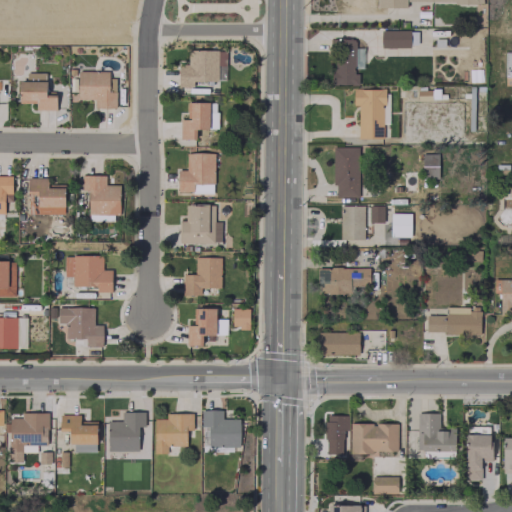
[(410,30),(380,29),(380,47),(409,47),(410,30)]
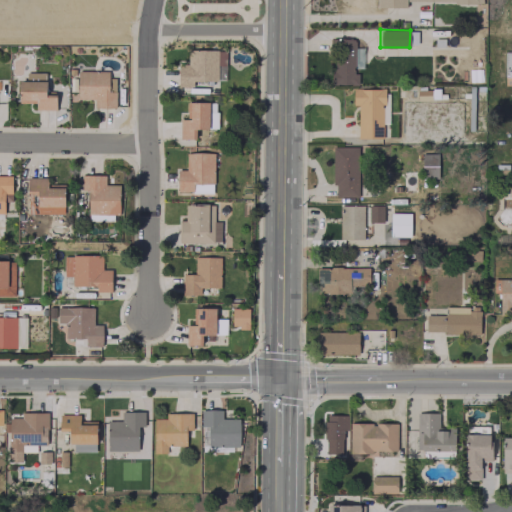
[(225,50),(187,49),(187,66),(178,65),(177,87),(193,87),(193,80),(225,81),(225,50)]
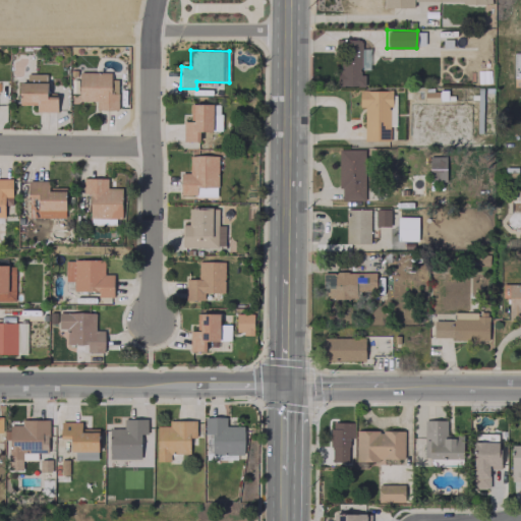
[(117,110),(117,93),(110,93),(110,72),(78,72),(78,101),(96,101),(95,109),(117,110)]
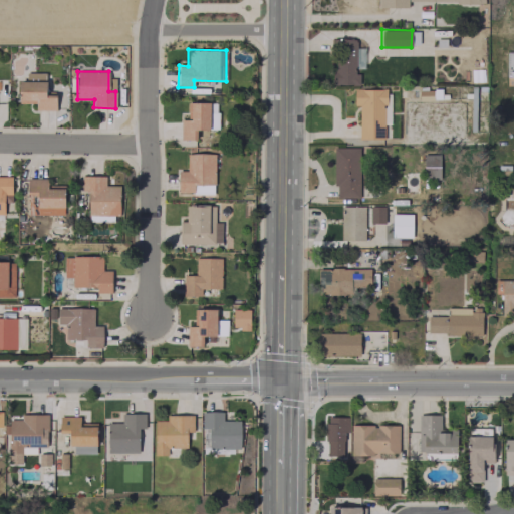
[(35,109),(55,110),(55,94),(45,94),(46,72),(25,72),(25,80),(19,80),(18,102),(35,103),(35,109)]
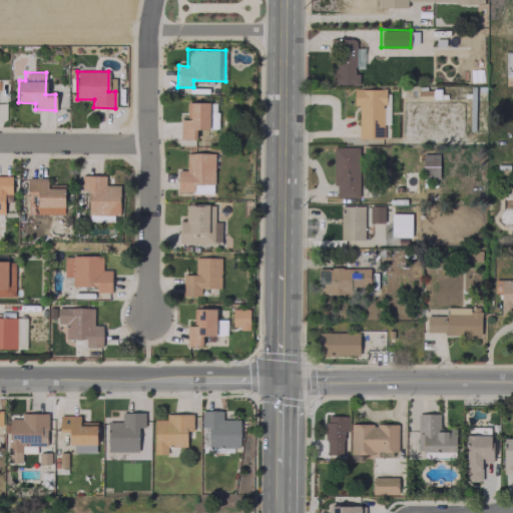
[(383,138),(383,123),(388,123),(388,88),(353,88),(354,105),(358,105),(358,138),(383,138)]
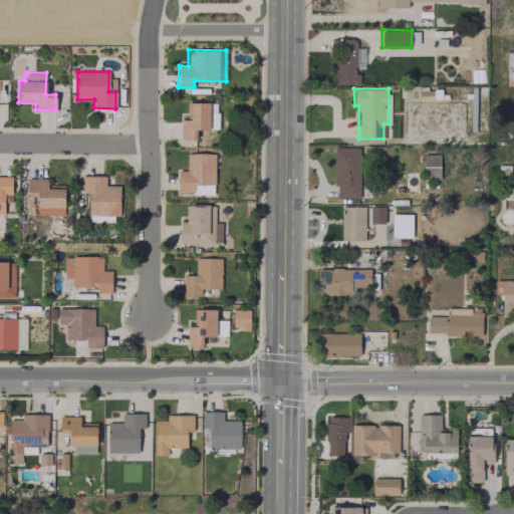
[(194,129),(215,130),(216,110),(208,110),(208,102),(187,101),(186,119),(180,118),(180,140),(194,140),(194,129)]
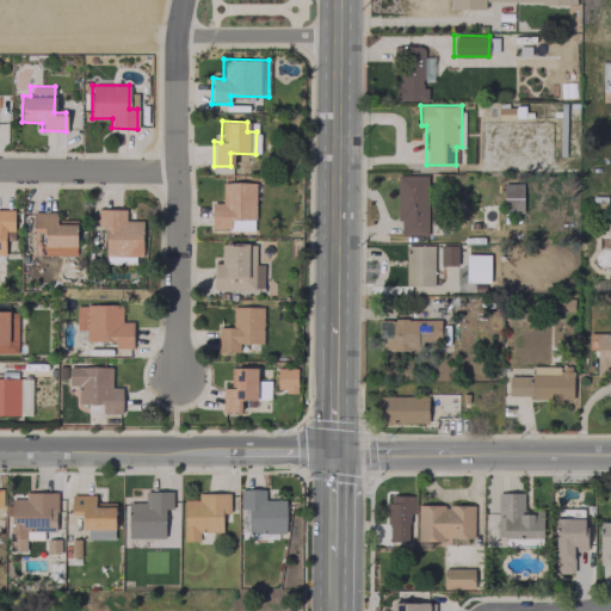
[(426,174),(396,176),(397,235),(427,235),(426,174)]
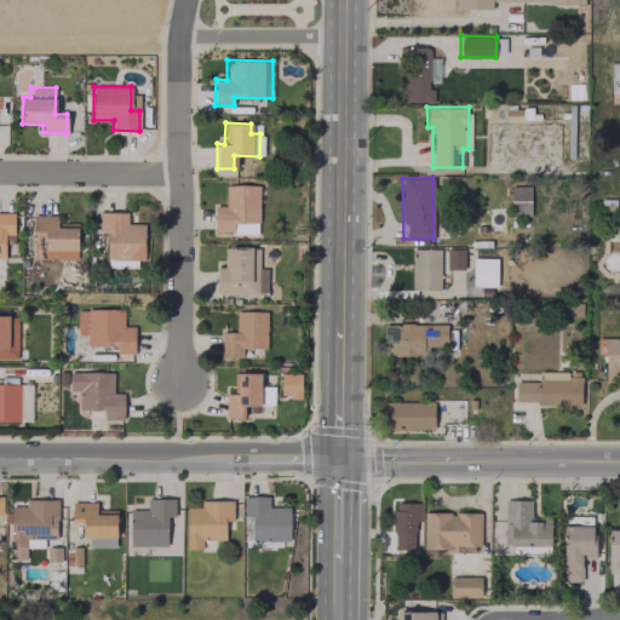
[(258,234),(258,184),(224,184),(224,205),(213,205),(213,233),(258,234)]
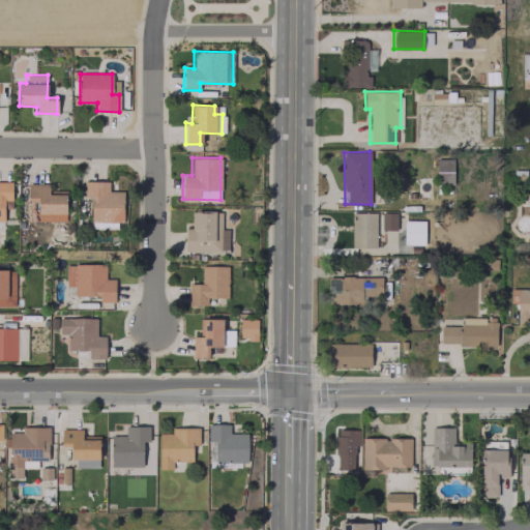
[(453,183),(452,158),(436,159),(437,184),(453,183)]
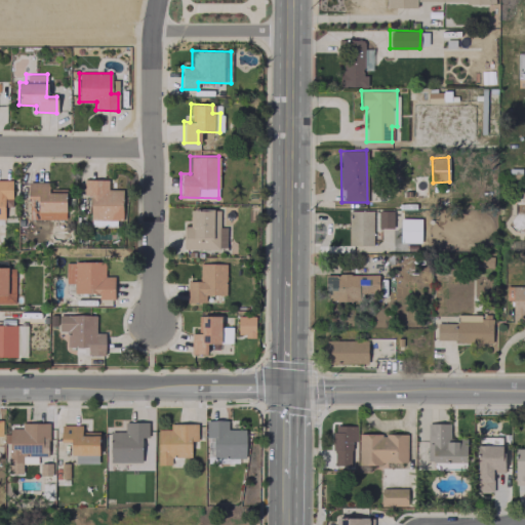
[(90,195),(90,218),(121,219),(122,189),(108,189),(108,179),(83,178),(83,195),(90,195)]
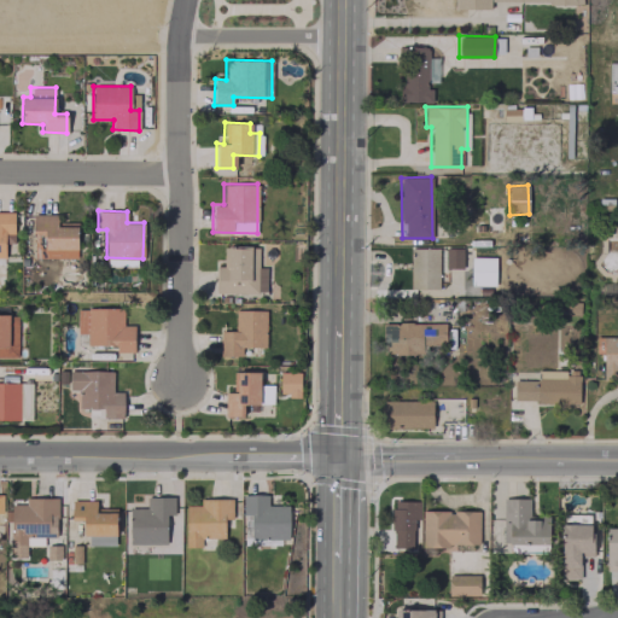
[(15,211),(0,211),(0,257),(5,257),(5,233),(13,233),(15,211)]
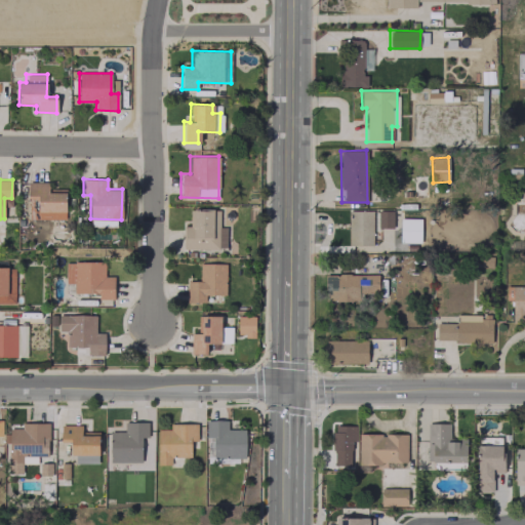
[(66,218),(66,190),(48,190),(48,182),(28,182),(29,219),(66,218)]
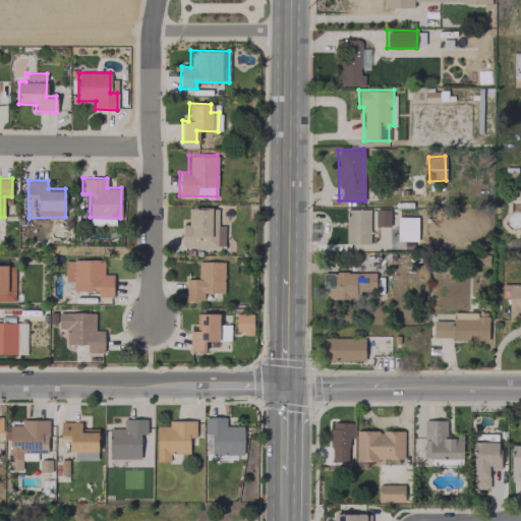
[(224,224),(217,224),(218,209),(188,208),(187,224),(183,224),(182,246),(224,246),(224,224)]
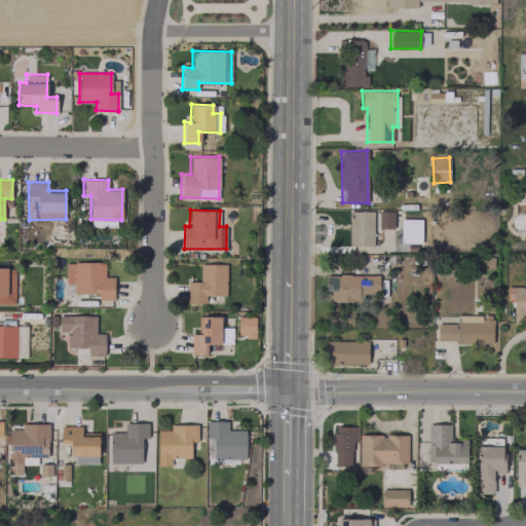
[(372,211),(347,212),(349,247),(374,246),(372,211)]
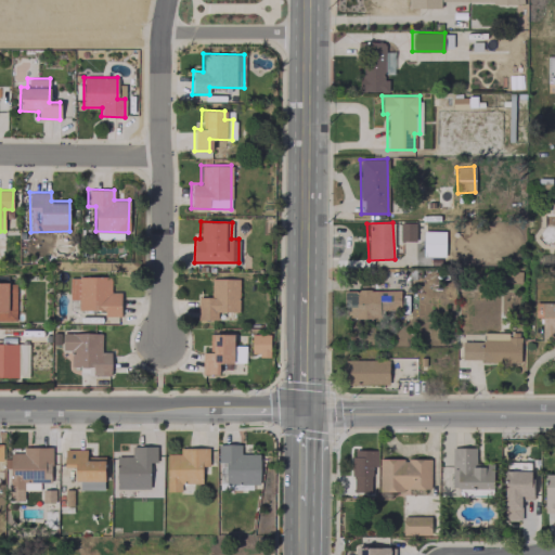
[(414,241),(415,223),(399,222),(399,241),(414,241)]
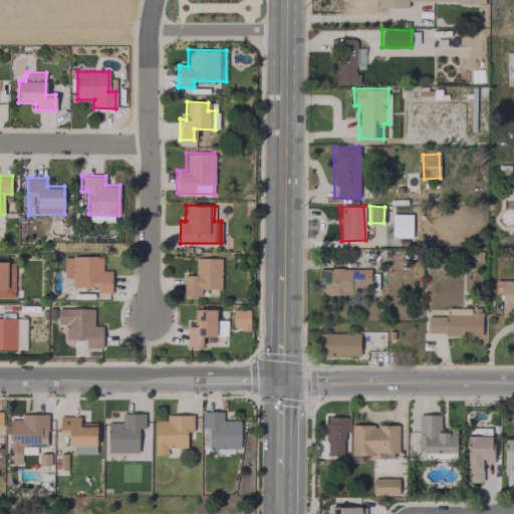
[(412,214),(392,214),(392,237),(411,237),(412,214)]
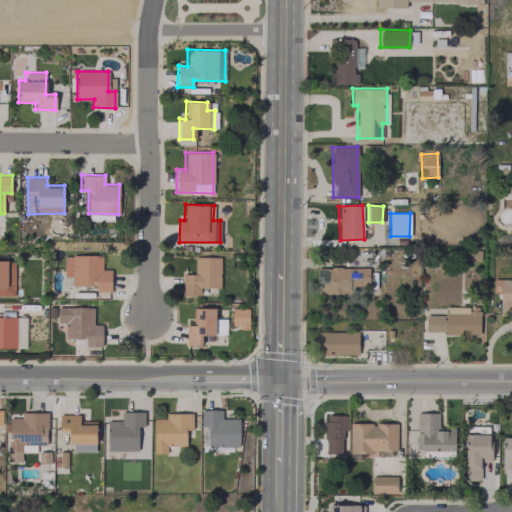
[(111,291),(110,269),(102,269),(101,255),(63,255),(63,274),(71,274),(71,286),(96,286),(96,292),(111,291)]
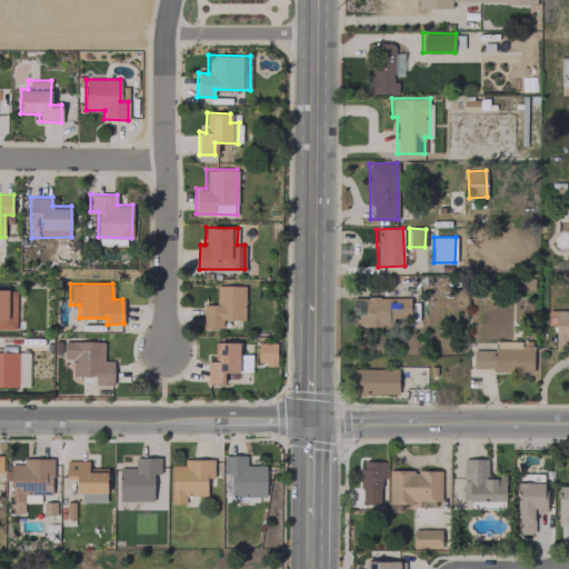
[(245,285),(216,285),(216,305),(202,305),(202,328),(222,328),(222,319),(243,320),(245,285)]
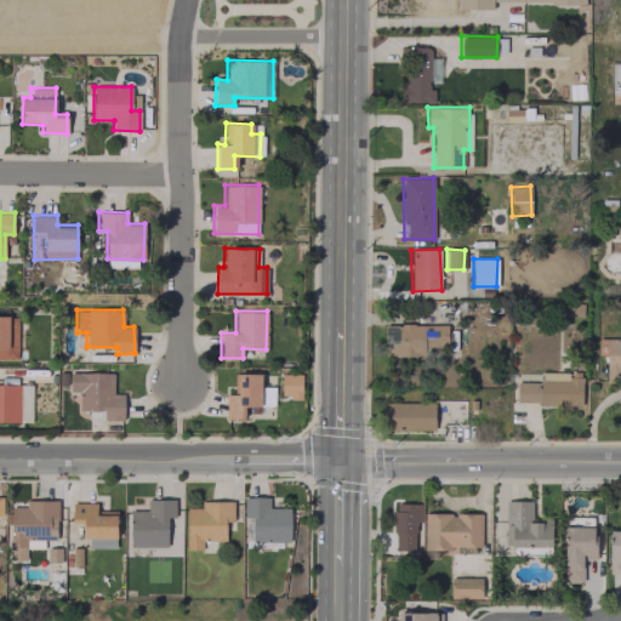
[(0,359),(16,359),(17,315),(0,315),(0,359)]
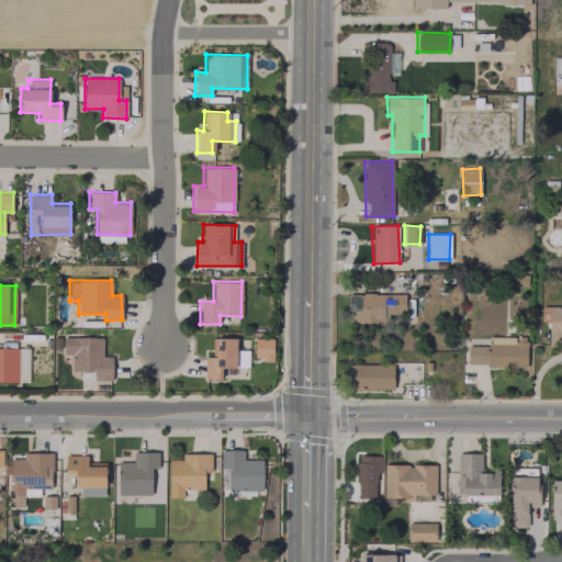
[(404,293),(348,294),(348,322),(384,322),(383,313),(404,313),(404,293)]
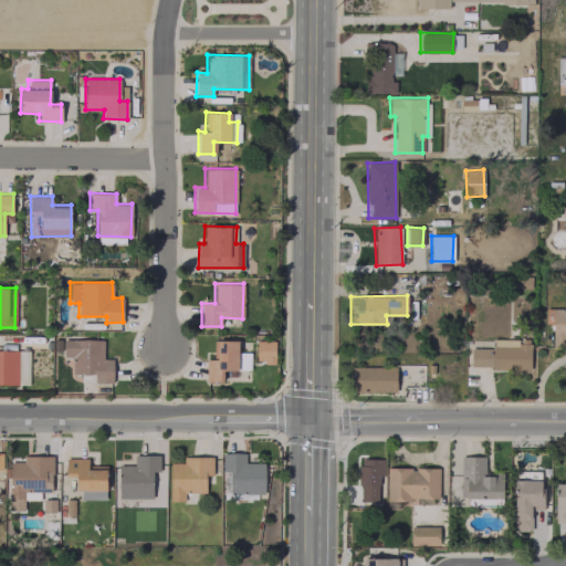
[(565,337),(565,307),(553,308),(552,348),(565,348),(565,338),(565,337)]
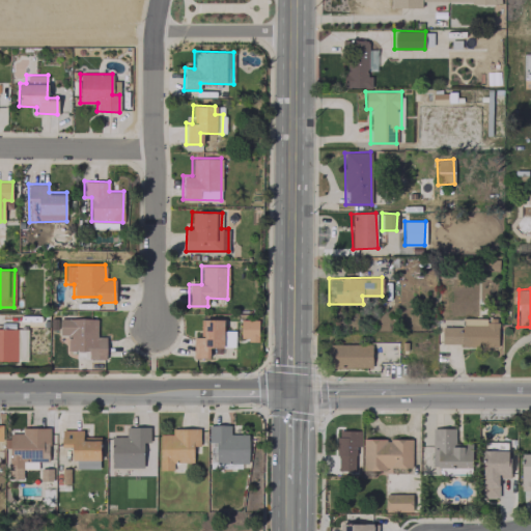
[(96,318),(59,317),(59,335),(67,335),(67,351),(88,351),(88,359),(106,359),(106,337),(95,336),(96,318)]
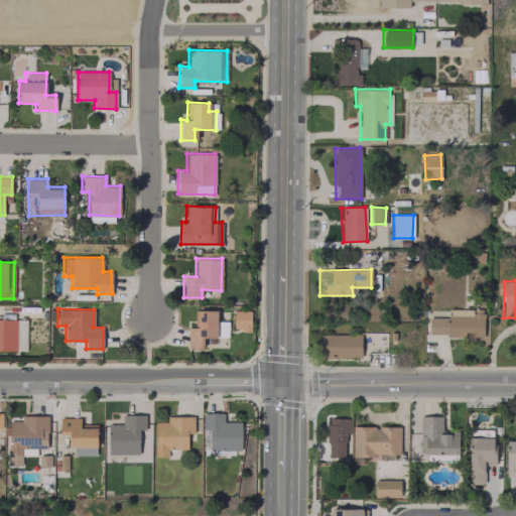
[(483,336),(484,308),(447,308),(447,317),(429,317),(428,336),(483,336)]
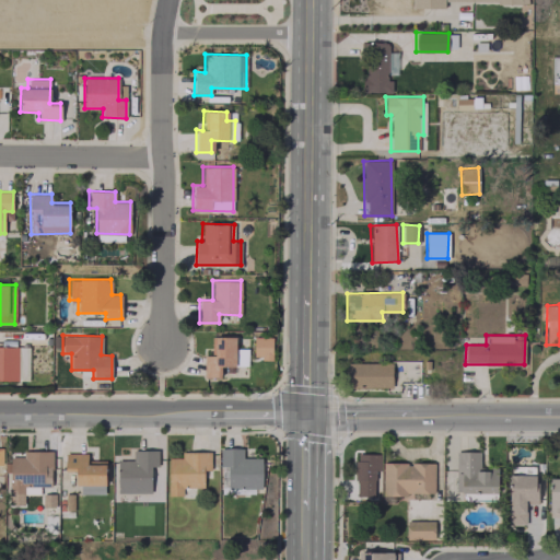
[(210,356),(203,354),(202,377),(218,377),(218,366),(234,368),(235,337),(211,336),(210,356)]
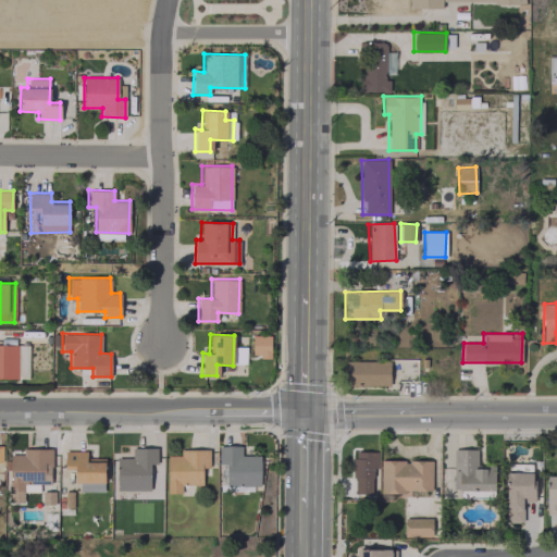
[(270,335),(251,335),(251,357),(270,357),(270,335)]
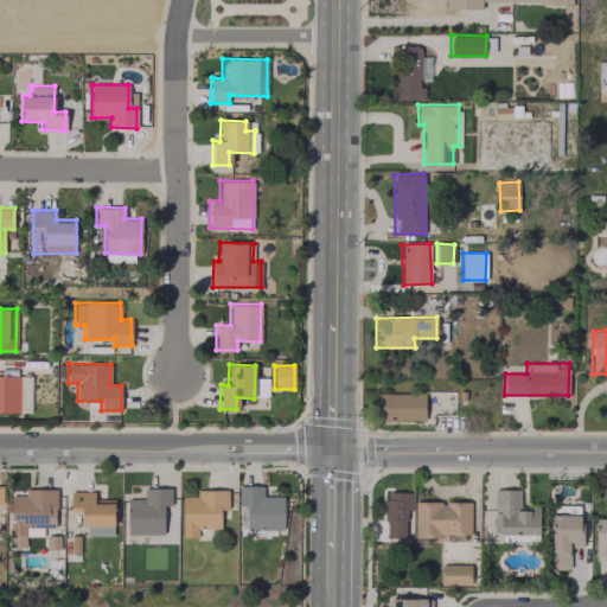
[(0,411),(30,413),(31,376),(0,375),(0,411)]
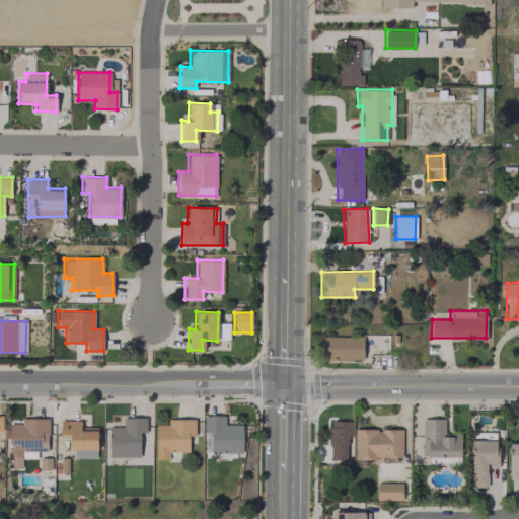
[(363,359),(363,336),(321,337),(321,360),(363,359)]
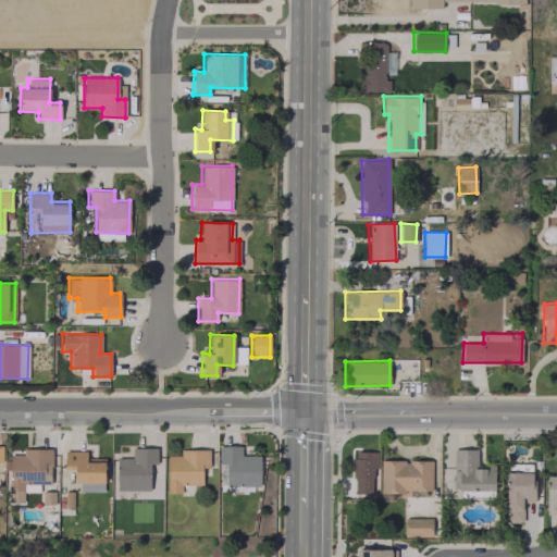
[(226,463),(226,485),(260,484),(260,455),(242,456),(240,446),(219,446),(219,463),(226,463)]
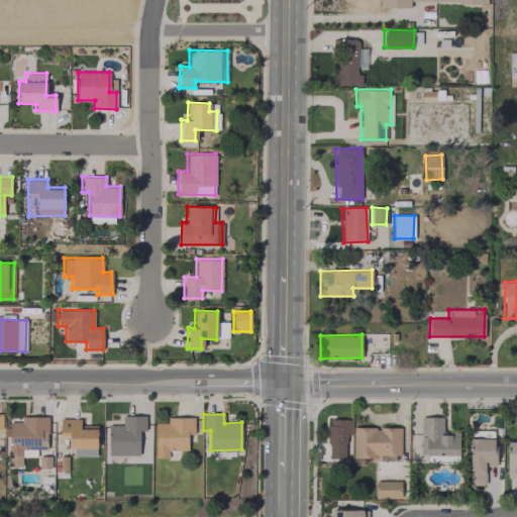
[(145,415),(124,415),(123,425),(108,425),(108,454),(139,455),(139,430),(145,430),(145,415)]
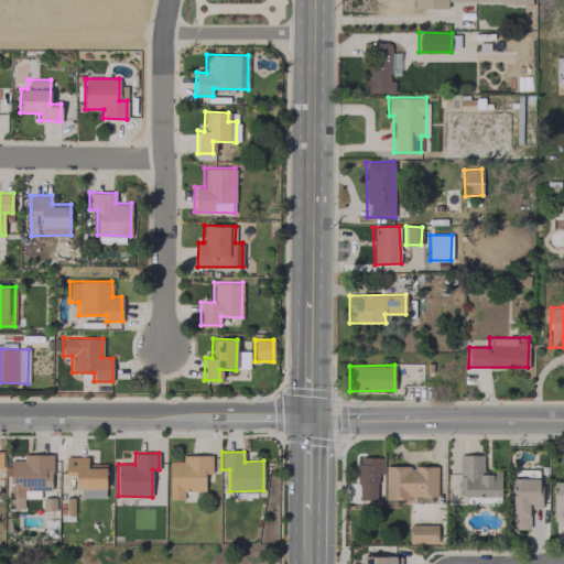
[(24,509),(24,497),(40,497),(40,490),(52,490),(52,454),(23,454),(23,459),(10,459),(10,509),(24,509)]
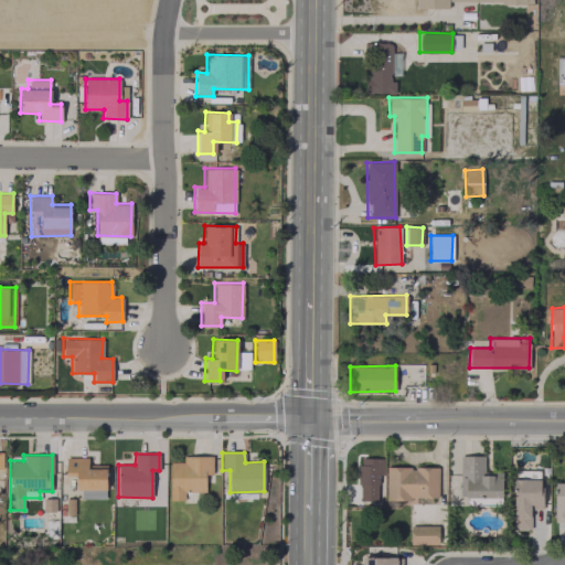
[(212,456),(182,456),(182,461),(170,461),(169,500),(184,500),(184,491),(205,491),(205,473),(212,473),(212,456)]
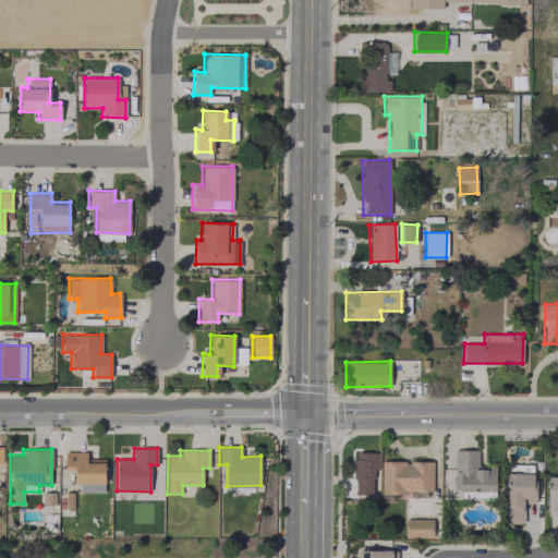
[(453,450),(453,489),(461,489),(461,498),(494,498),(494,465),(476,466),(476,450),(453,450)]
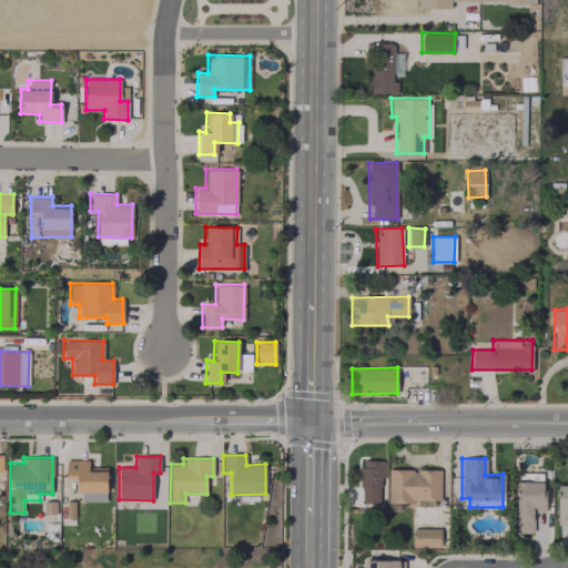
[(107,468),(88,468),(88,459),(66,459),(66,478),(77,478),(77,492),(81,492),(81,500),(107,501),(107,468)]
